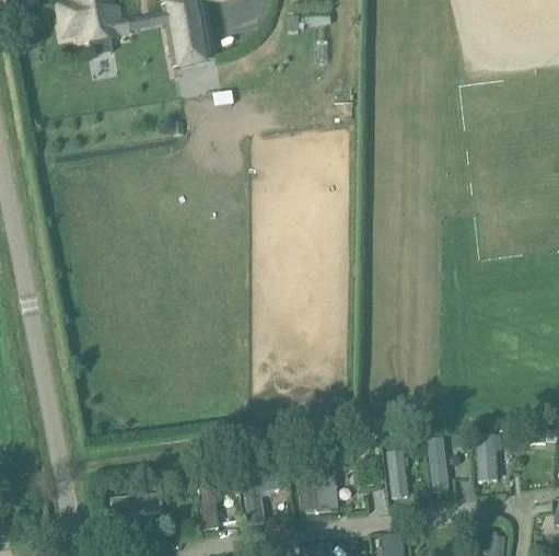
[(71,0),(72,3),(57,6),(62,35),(63,39),(77,37),(79,46),(90,45),(92,56),(113,53),(111,41),(124,38),(123,35),(130,34),(129,29),(128,20),(128,19),(123,20),(120,6),(114,7),(113,0),(71,0)]
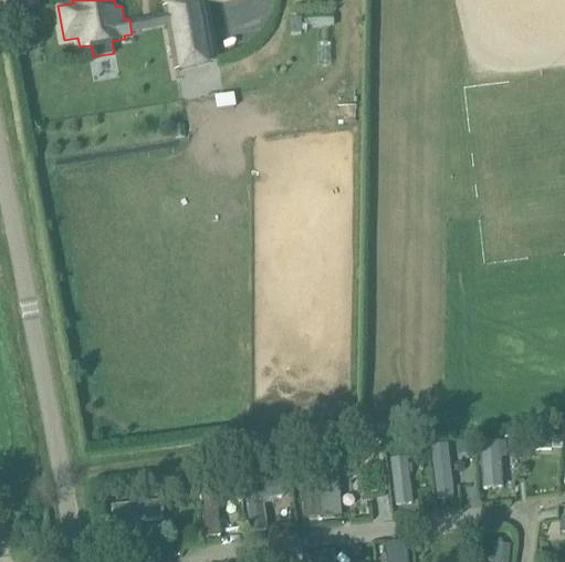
[(195,0),(164,6),(165,13),(167,22),(175,63),(176,69),(179,68),(179,71),(209,65),(209,63),(210,63),(210,62),(212,62),(201,0),(195,0)]
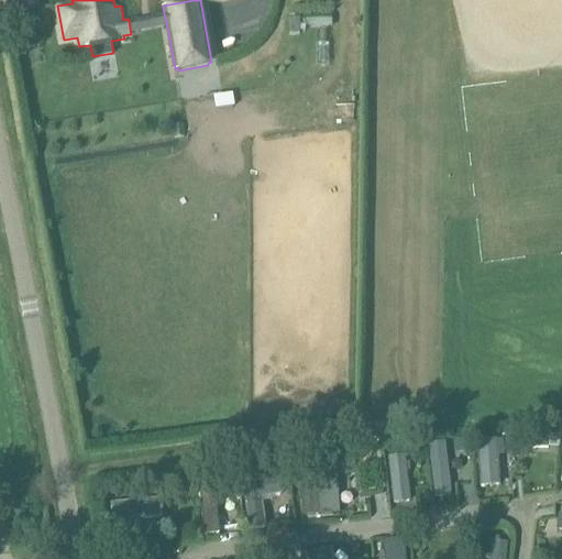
[(111,69),(91,75),(96,89),(116,84),(111,69)]
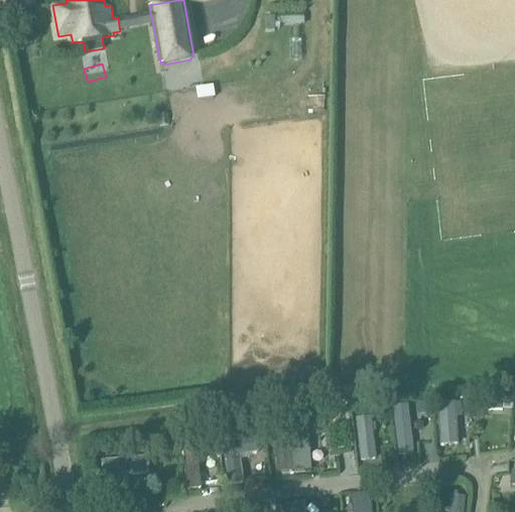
[(197,102),(199,114),(215,111),(213,100),(197,102)]
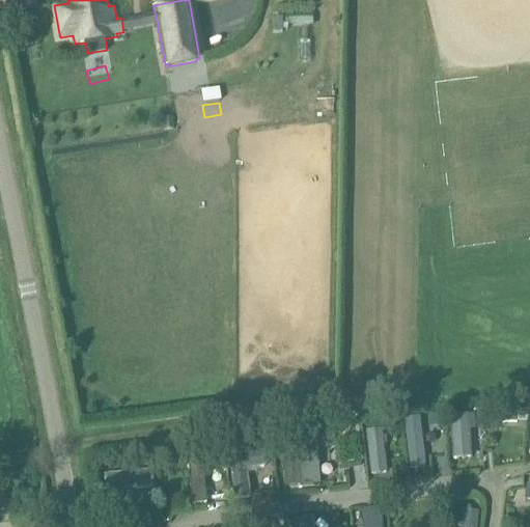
[(173,115),(163,117),(165,129),(175,127),(173,115)]
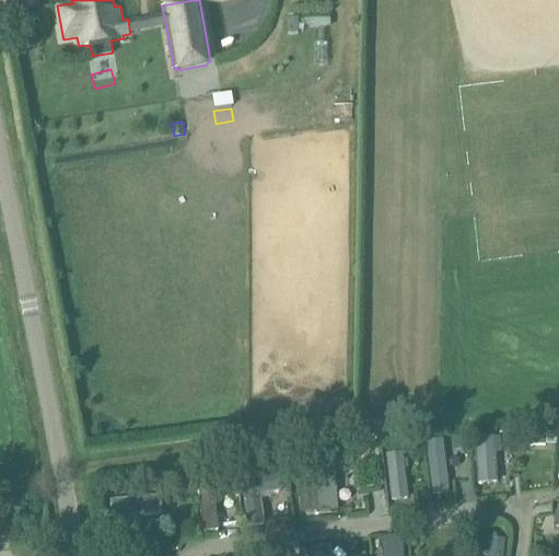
[(514,428),(502,428),(503,440),(515,439),(514,428)]
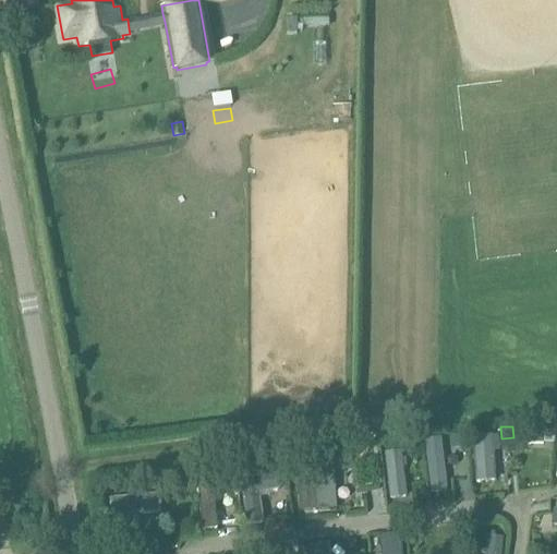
[(498,435),(492,436),(492,435),(473,436),(476,482),(495,480),(493,450),(499,449),(498,435)]
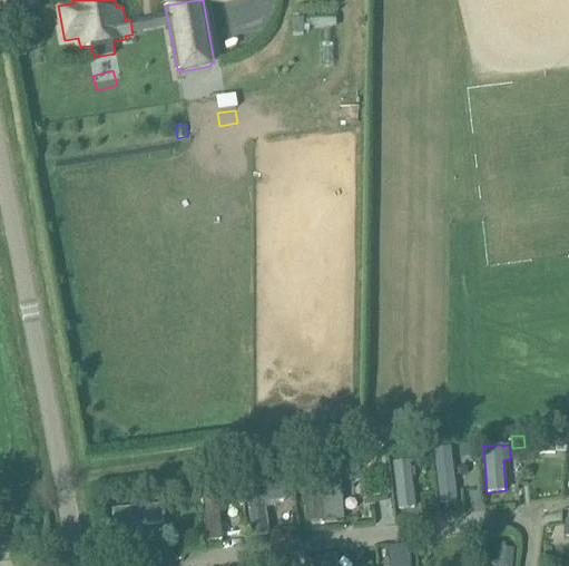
[(280,460),(261,464),(263,479),(282,476),(280,460)]
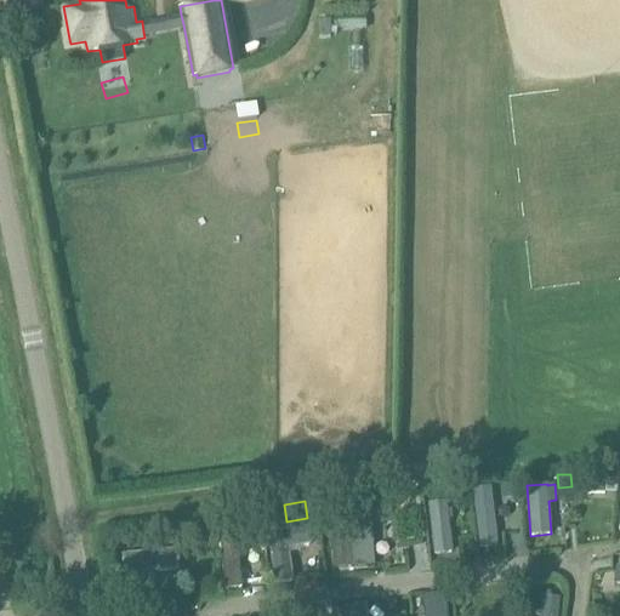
[(392,505),(376,506),(379,522),(393,519),(392,505)]
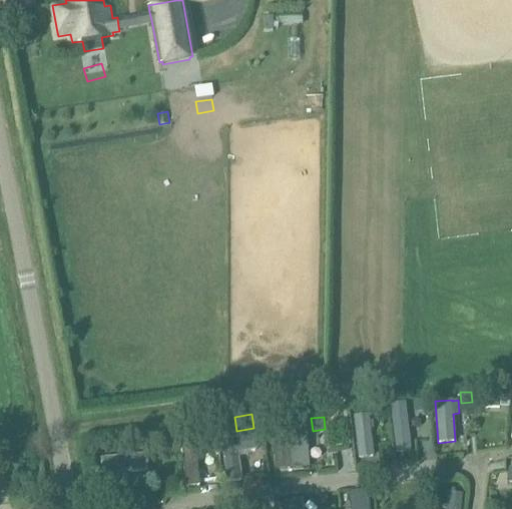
[(277,467),(309,465),(306,425),(274,427),(277,467)]
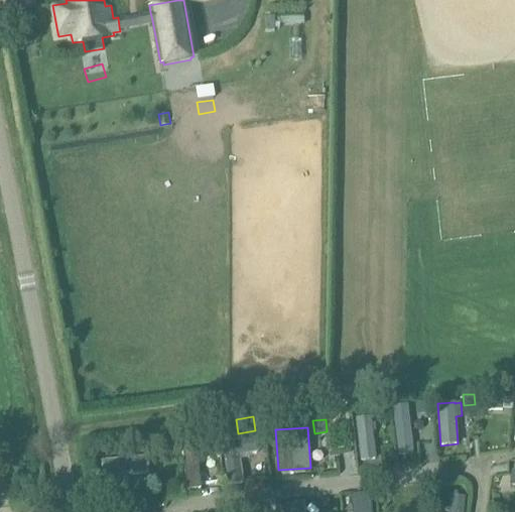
[(211,433),(197,435),(199,456),(214,454),(211,433)]
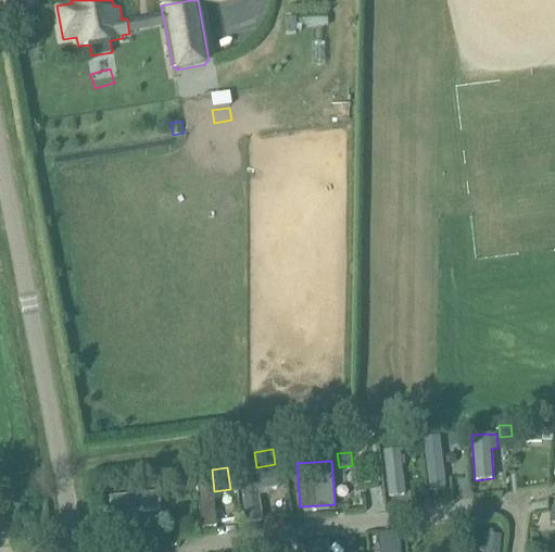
[(239,473),(244,518),(262,516),(257,488),(275,486),(273,468),(239,473)]
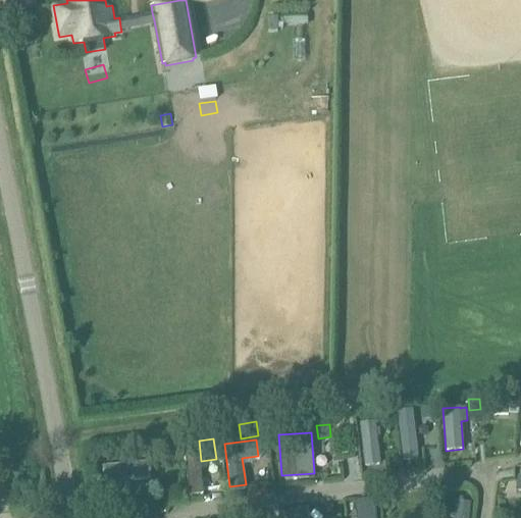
[(332,475),(333,446),(321,445),(319,474),(332,475)]
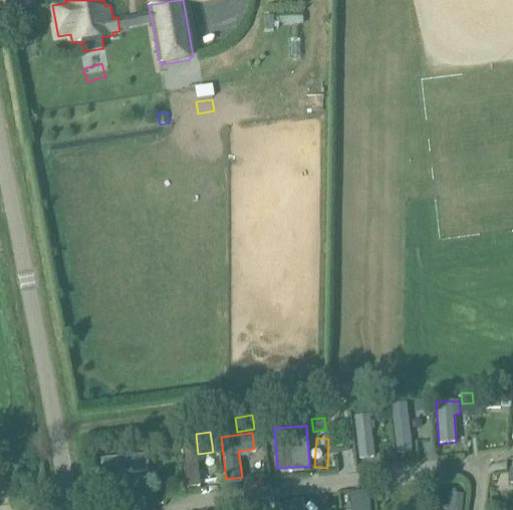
[(99,455),(103,491),(118,489),(116,470),(145,467),(143,451),(99,455)]
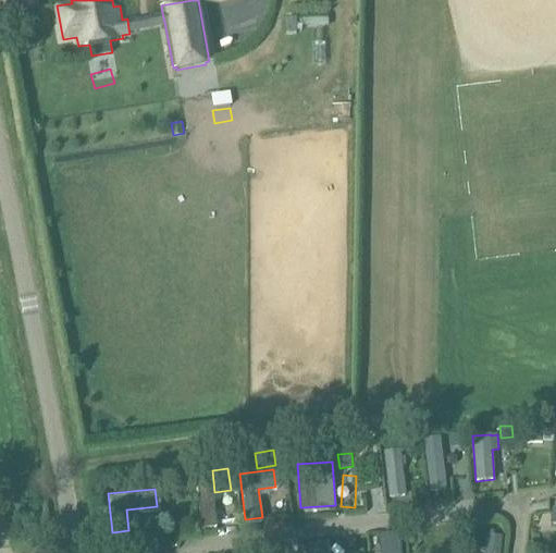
[(499,552),(502,537),(486,535),(484,552),(499,552)]
